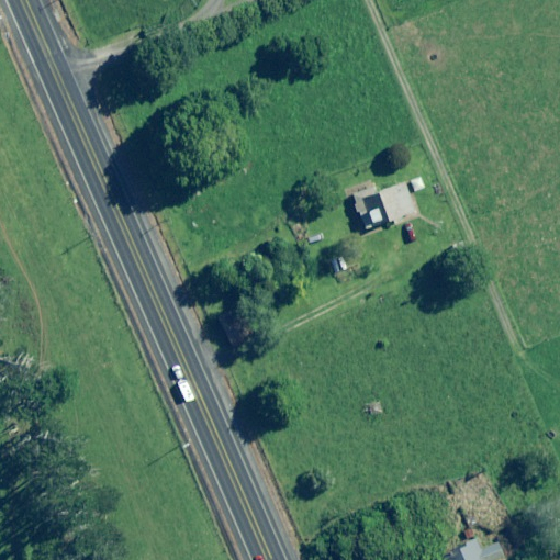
[(416,210),(405,181),(355,200),(366,228),(416,210)]
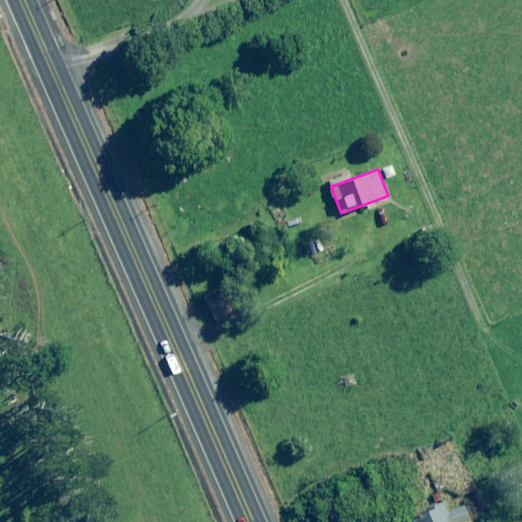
[(301,213),(286,218),(289,227),(304,222),(301,213)]
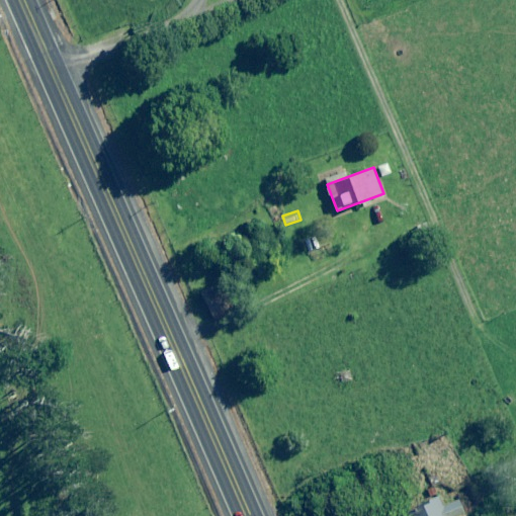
[(319,233),(305,237),(310,251),(324,246),(319,233)]
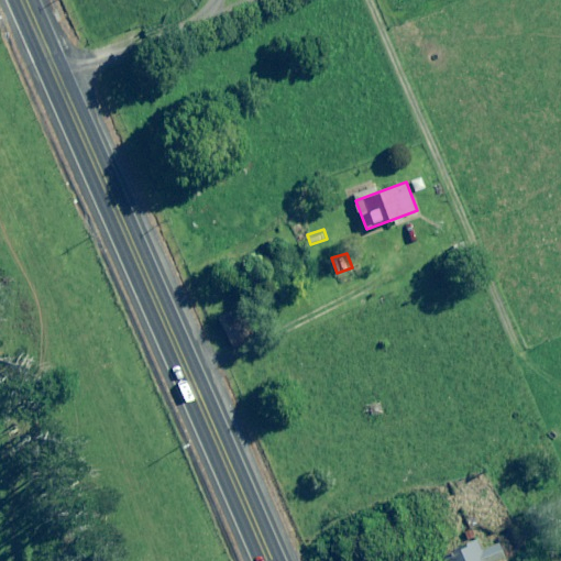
[(237,308),(219,317),(233,349),(252,340),(237,308)]
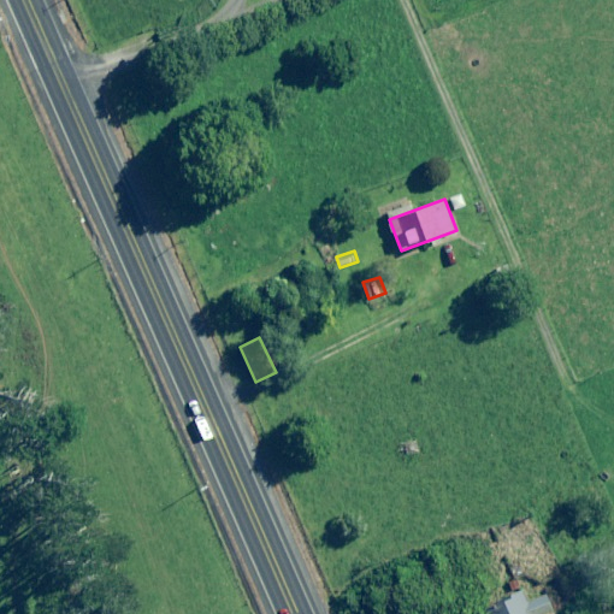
[(529,600),(524,589),(512,595),(476,610),(476,613),(539,613),(553,609),(545,592),(529,600)]
